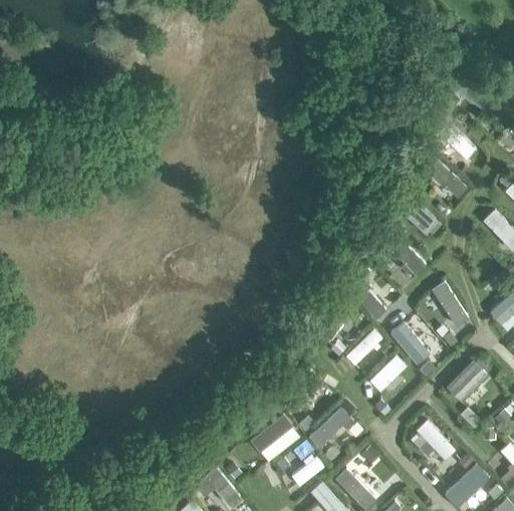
[(476,149),(446,121),(429,140),(440,150),(447,142),(467,160),(476,149)]
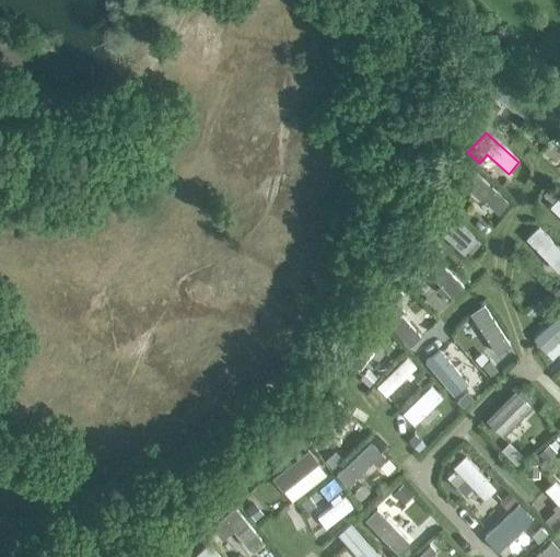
[(465,187),(499,217),(509,205),(475,175),(465,187)]
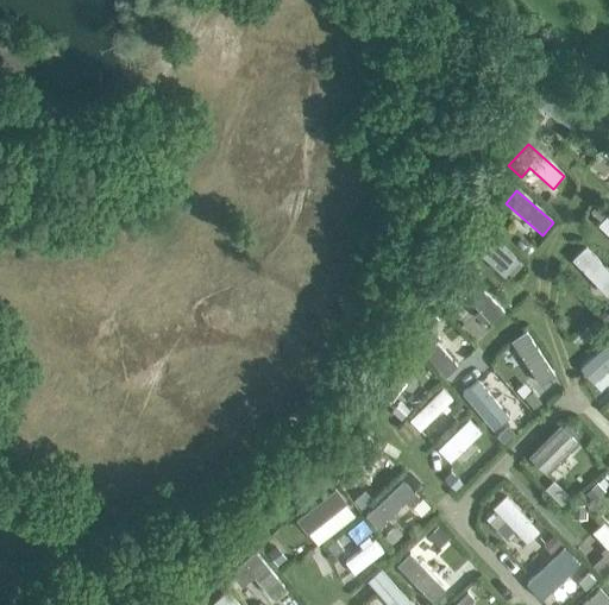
[(608,218),(598,227),(608,238),(608,218)]
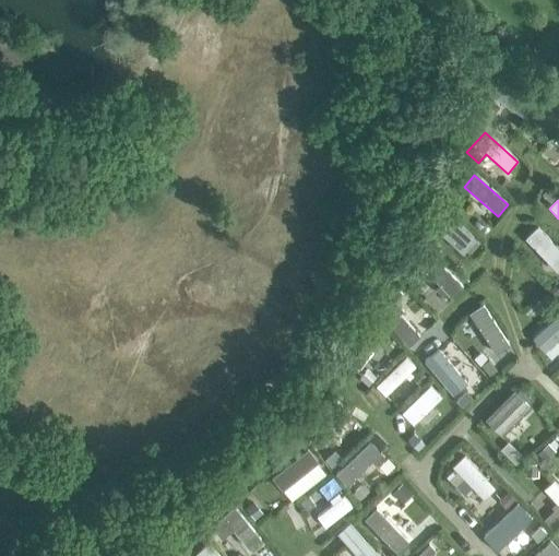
[(431,222),(460,248),(466,240),(460,235),(464,232),(447,216),(444,220),(438,214),(431,222)]
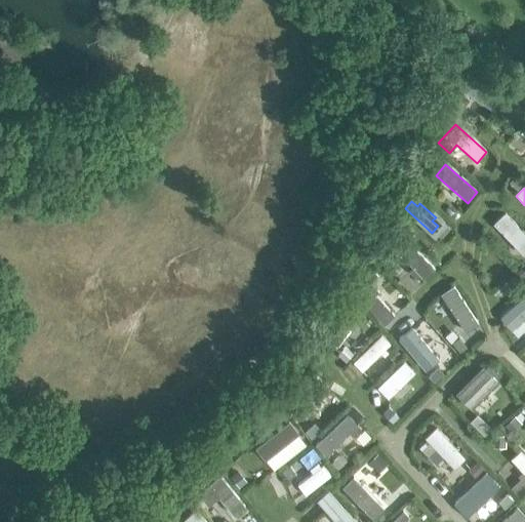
[(524,254),(524,236),(505,215),(493,226),(523,256),(524,254)]
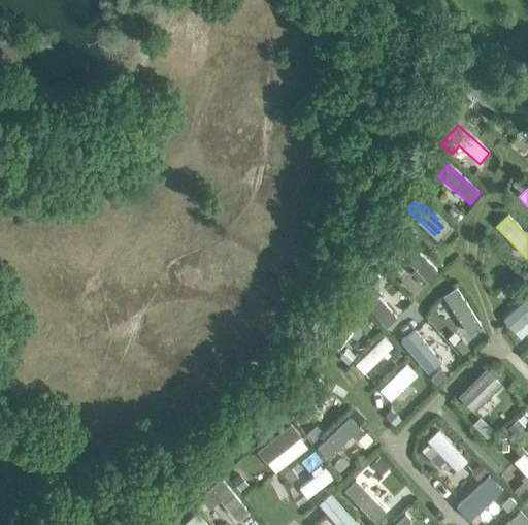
[(438,273),(405,241),(395,252),(415,271),(411,275),(419,283),(423,279),(428,284),(438,273)]
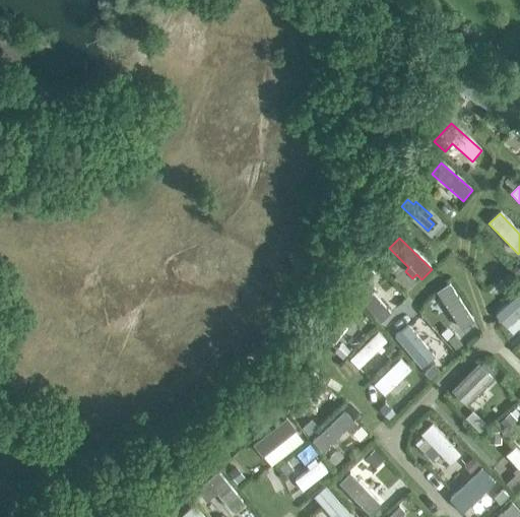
[(361,282),(350,292),(380,324),(390,314),(372,295),(375,292),(369,284),(366,287),(361,282)]
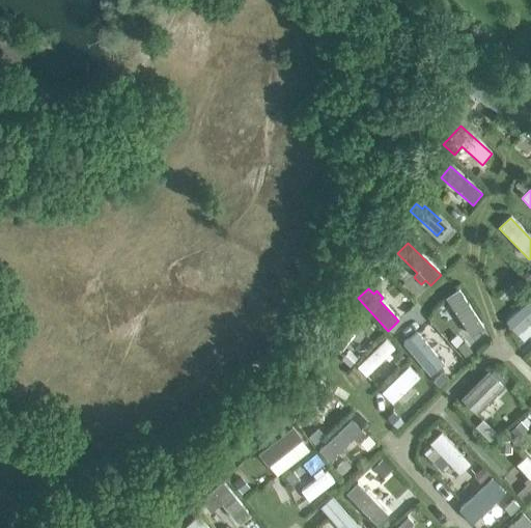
[(477,322),(459,295),(449,302),(467,329),(477,322)]
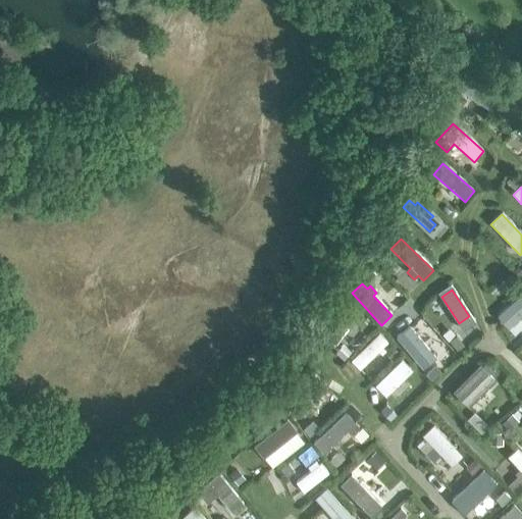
[(335,347),(360,310),(349,302),(323,339),(335,347)]
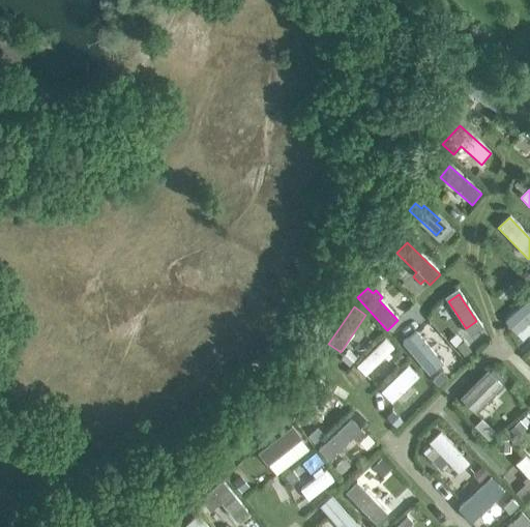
[(529,310),(513,326),(522,335),(529,326),(529,310)]
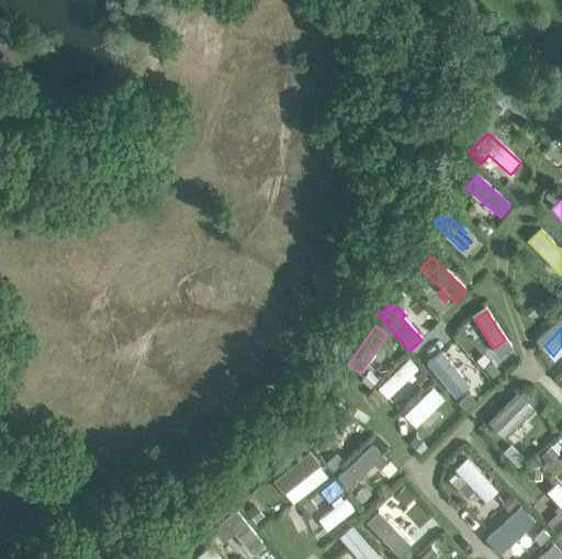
[(462,386),(433,353),(423,361),(452,394),(462,386)]
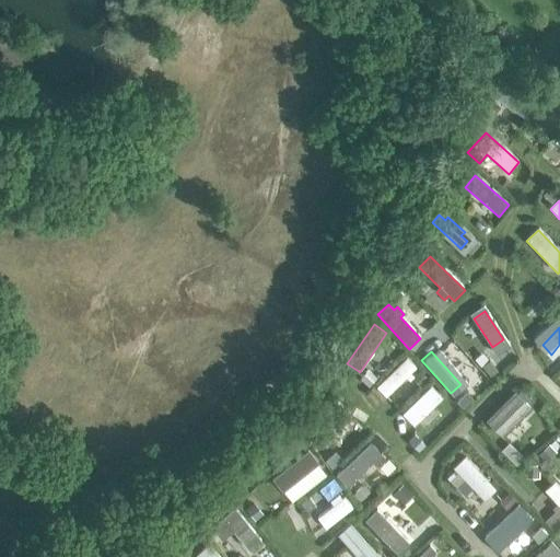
[(386,398),(416,369),(407,360),(377,390),(386,398)]
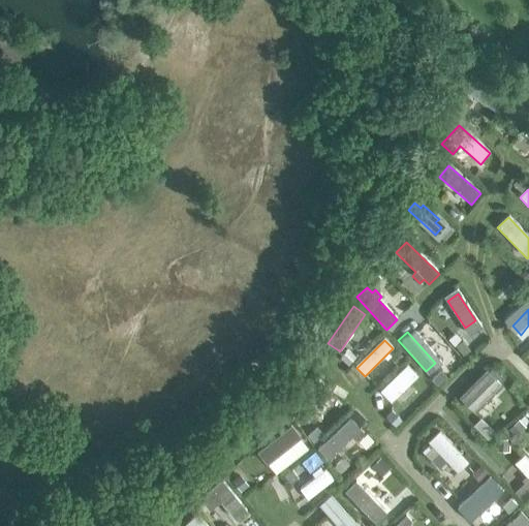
[(392,403),(417,377),(407,366),(380,393),(392,403)]
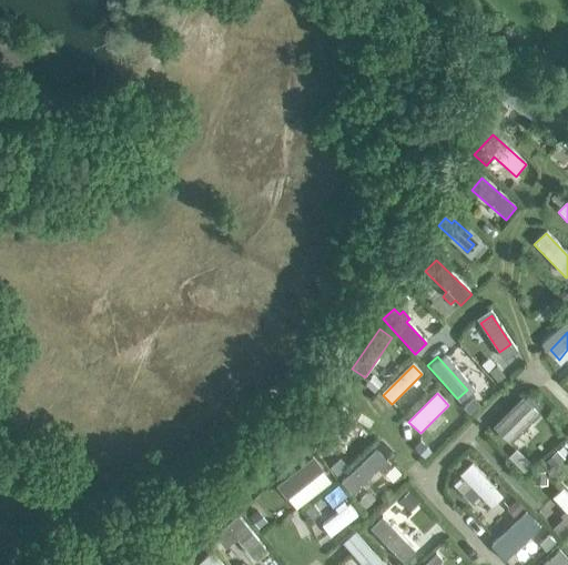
[(510,445),(540,416),(523,399),(493,429),(510,445)]
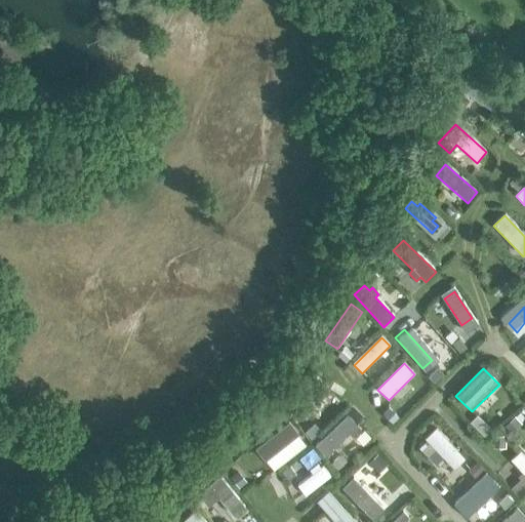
[(308,416),(324,391),(315,385),(297,410),(308,416)]
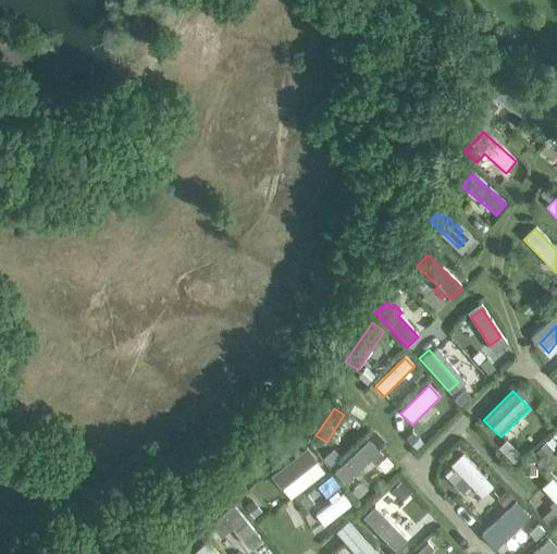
[(345,485),(379,454),(368,442),(334,475),(345,485)]
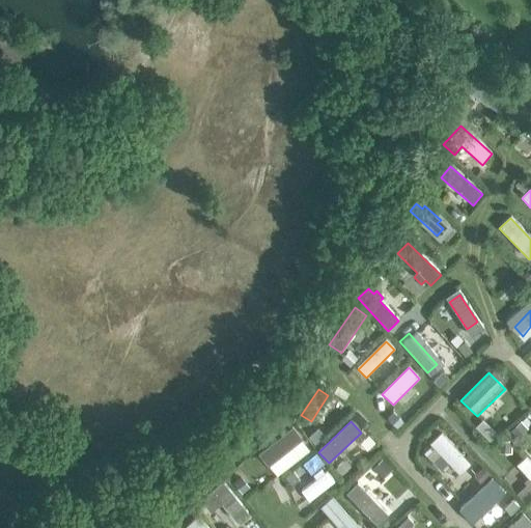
[(439,425),(416,449),(425,457),(438,445),(441,448),(444,445),(449,449),(455,443),(447,436),(448,435),(439,425)]
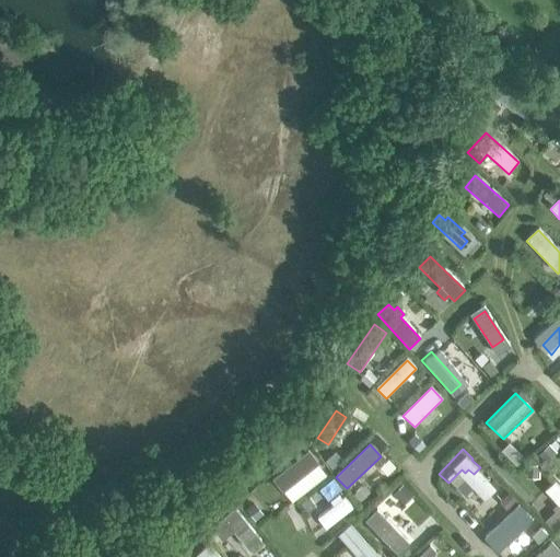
[(473,513),(494,490),(486,482),(463,505),(473,513)]
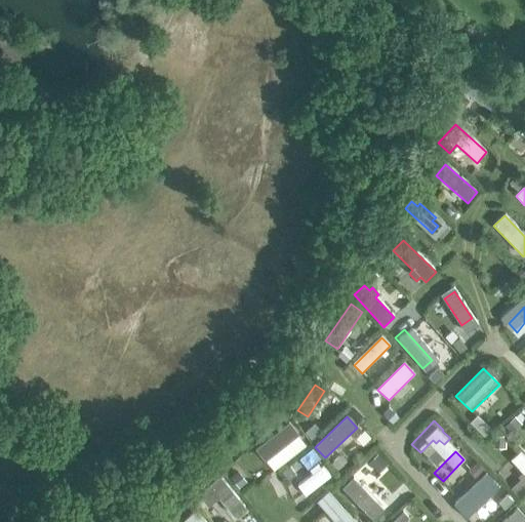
[(524,458),(520,453),(511,462),(524,477),(524,458)]
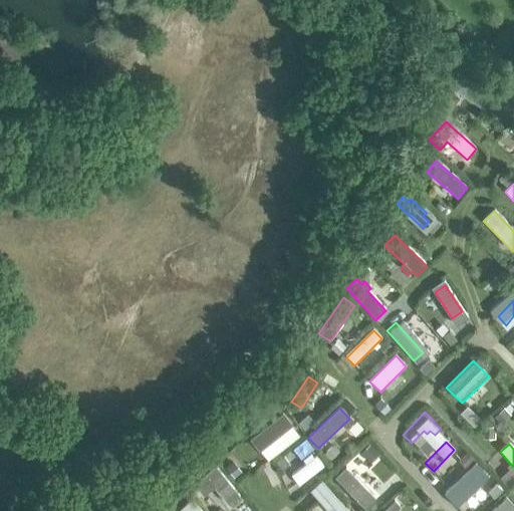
[(359,455),(370,466),(379,457),(369,446),(359,455)]
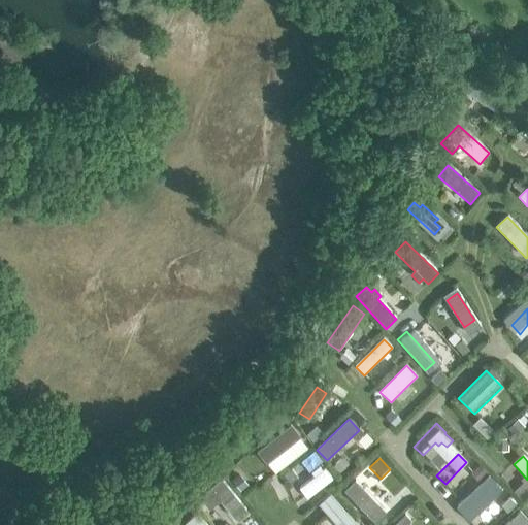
[(308,499),(333,480),(326,469),(325,470),(322,466),(314,472),(317,477),(300,489),(308,499)]
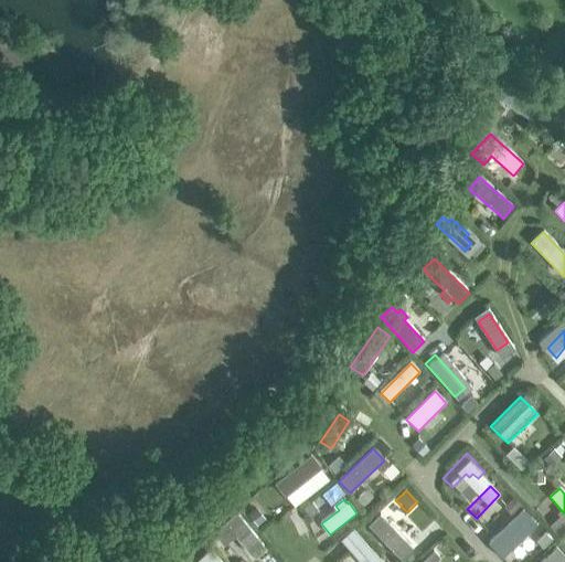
[(264,548),(237,515),(213,533),(224,547),(235,538),(252,558),(264,548)]
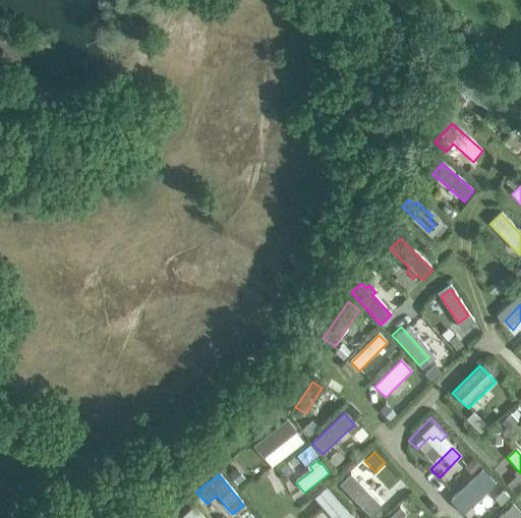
[(340,485),(370,517),(381,507),(350,475),(340,485)]
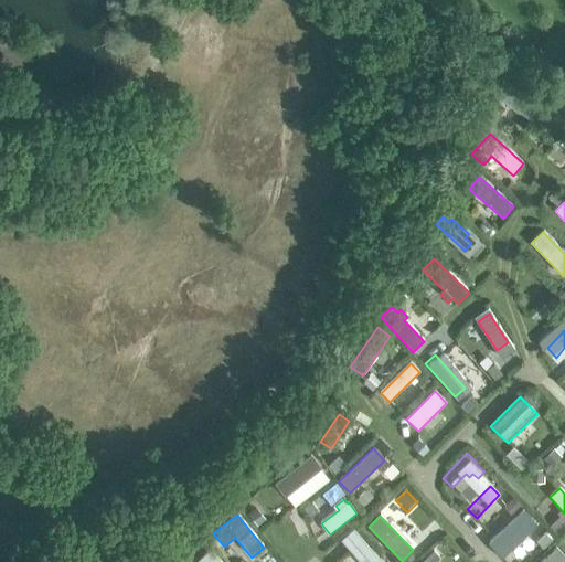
[(382,561),(355,534),(344,545),(359,561),(382,561)]
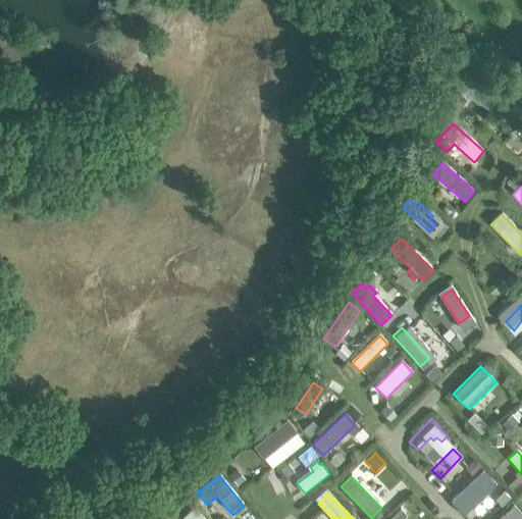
[(521,518),(521,514),(514,507),(501,518),(521,518)]
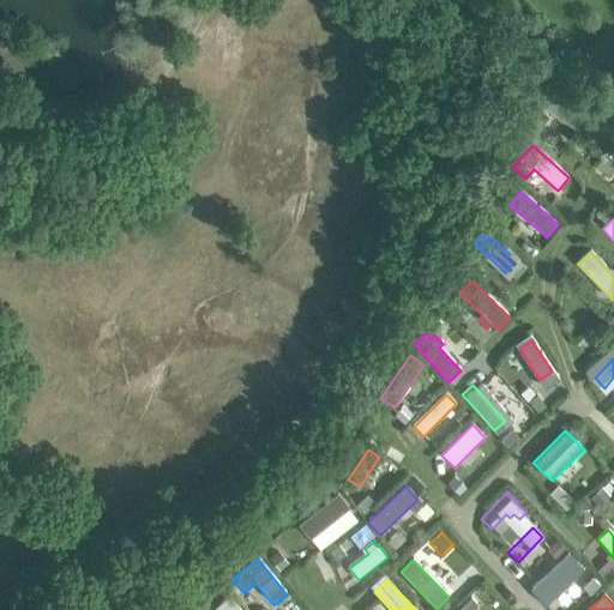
[(239,609),(228,598),(217,609),(239,609)]
